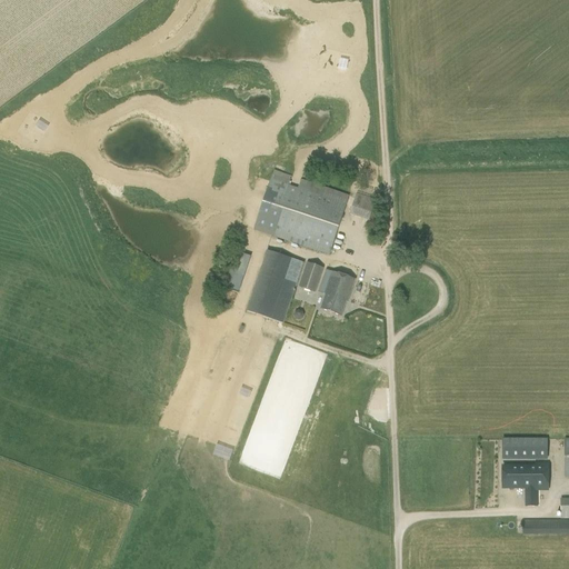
[(253,231),(329,257),(348,199),(331,193),(332,188),(323,186),(321,192),(272,176),(253,231)]
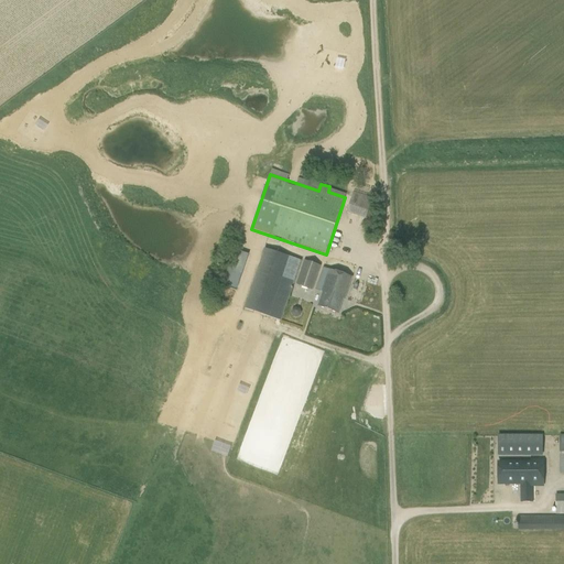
[(353,193),(346,214),(370,221),(377,202),(353,193)]
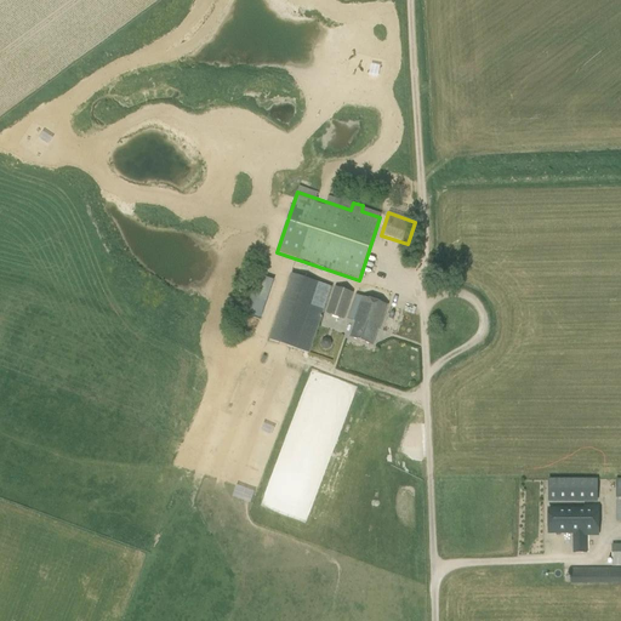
[(256,275),(245,314),(262,319),(273,280),(256,275)]
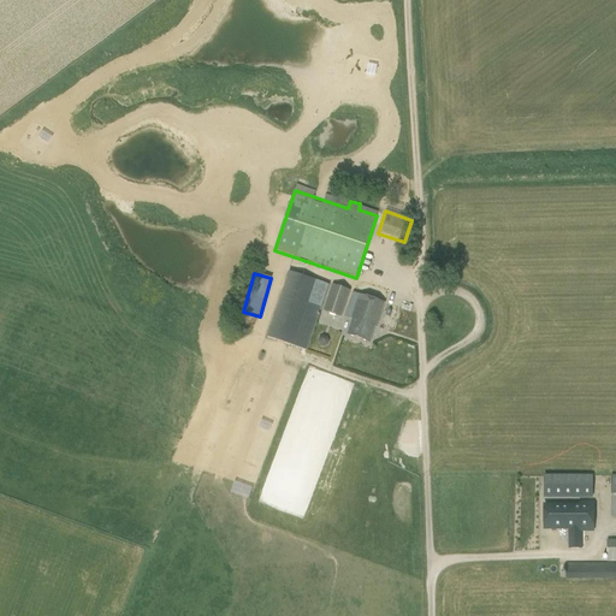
[(307,349),(329,284),(291,273),(271,337),(307,349)]
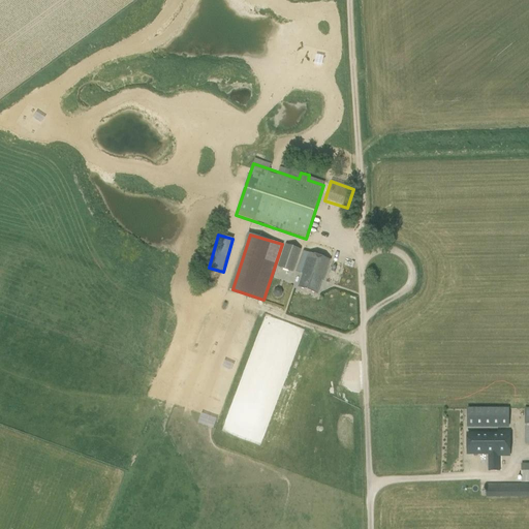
[(293,272),(301,250),(285,245),(278,268),(293,272)]
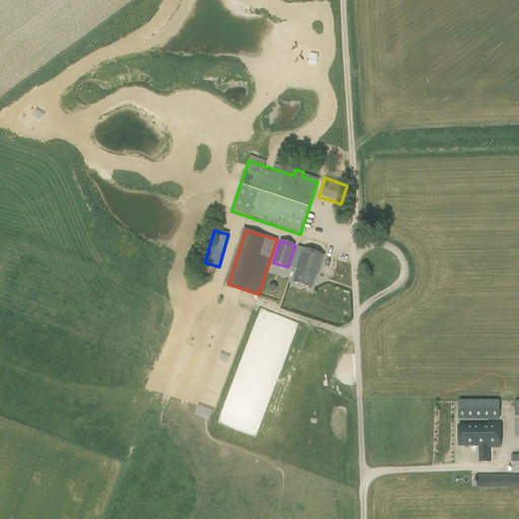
[(298,247),(292,267),(297,269),(293,282),(311,288),(315,275),(317,275),(323,256),(298,247)]
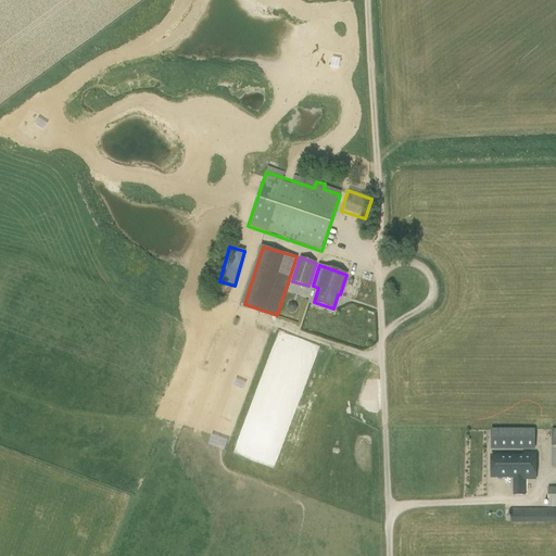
[(535,429),(490,429),(490,450),(535,450),(535,429)]
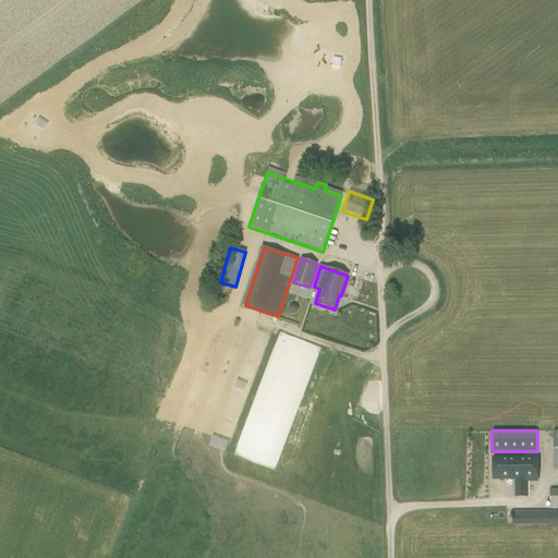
[(494,480),(514,480),(514,488),(510,489),(510,497),(528,497),(526,482),(537,482),(536,456),(525,456),(525,458),(493,458),(494,480)]
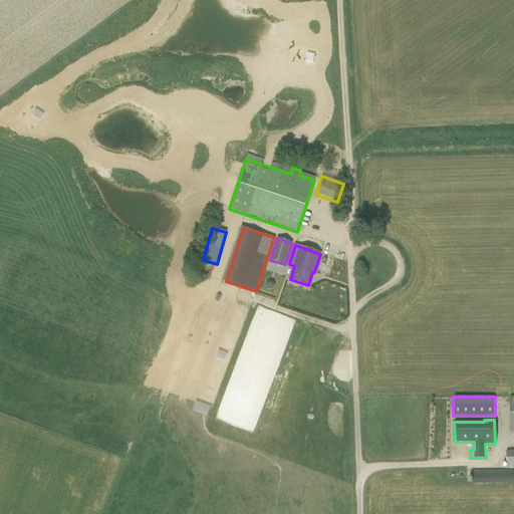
[(513,470),(473,471),(473,483),(513,483),(513,470)]
